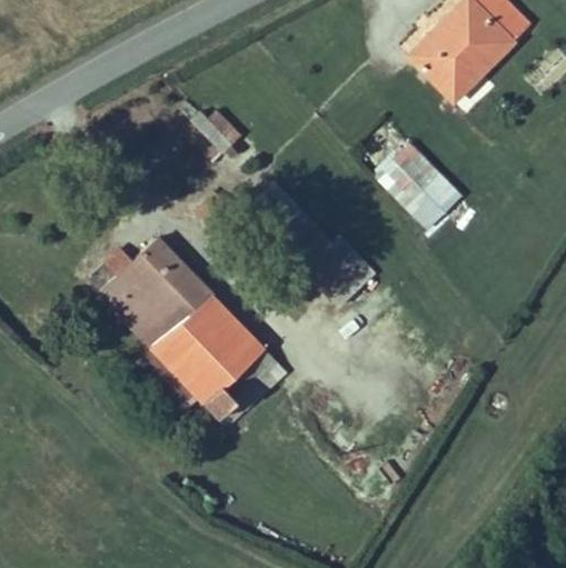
[(428,38),(410,56),(456,101),(532,25),(506,0),(465,0),(439,27),(444,32),(434,42),(428,38)]
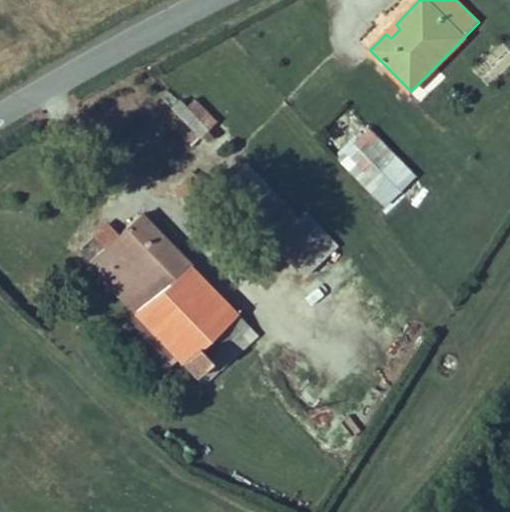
[(391,38),(400,29),(396,24),(386,34),(391,38)]
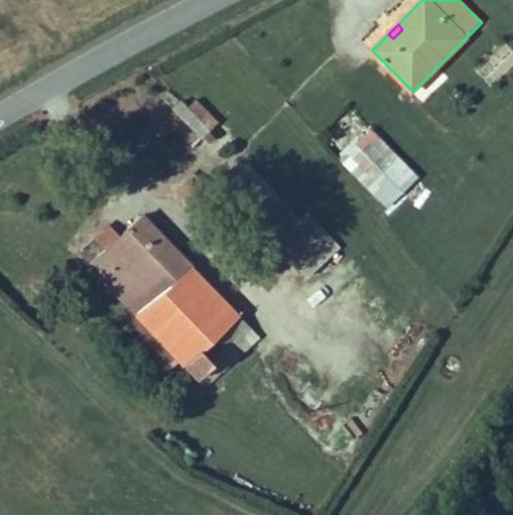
[(200,101),(189,110),(212,132),(221,124),(200,101)]
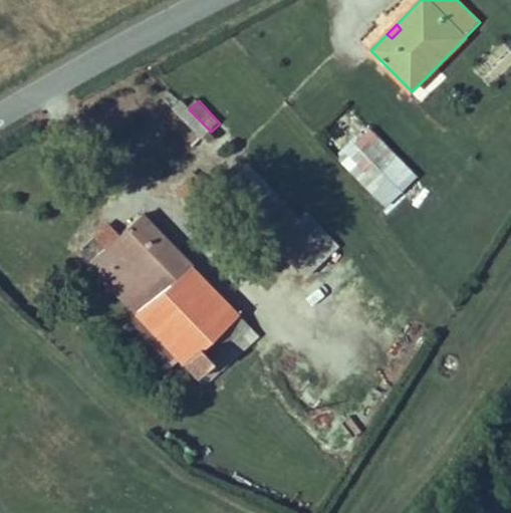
[(204,138),(211,132),(189,109),(182,101),(175,107),(204,138)]
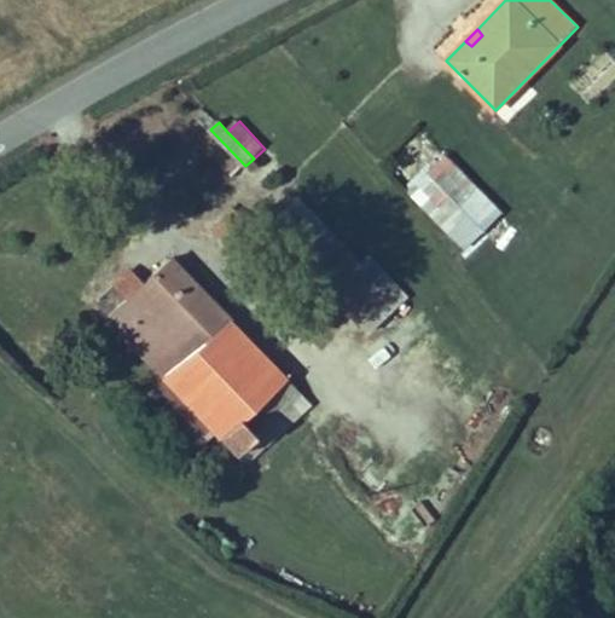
[(413,197),(460,252),(497,219),(450,165),(413,197)]
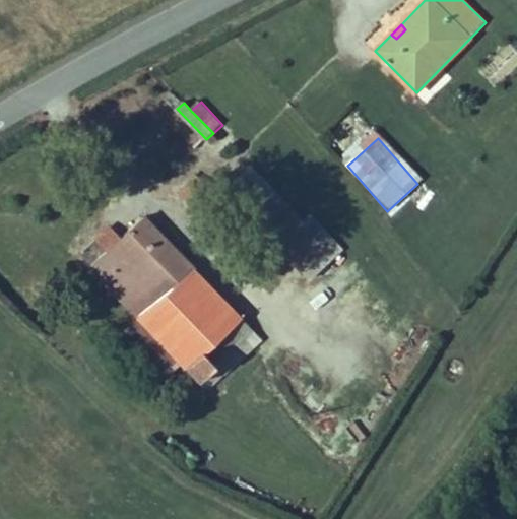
[(337,257),(250,166),(224,190),(311,279),(337,257)]
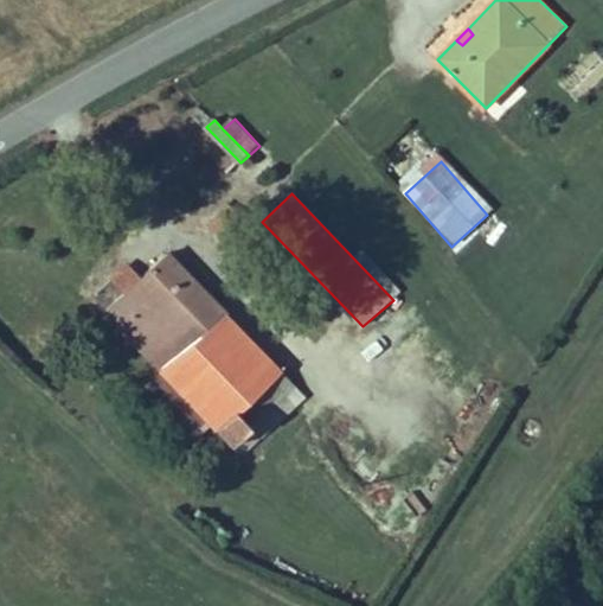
[(209,225),(218,235),(232,222),(242,233),(251,224),(231,204),(209,225)]
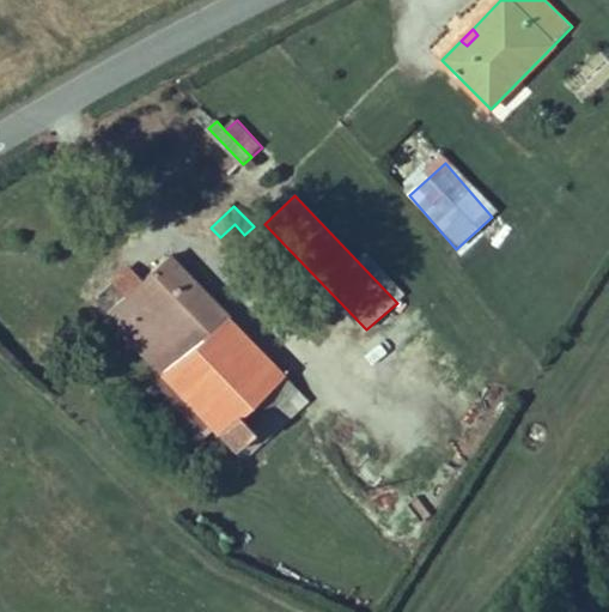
[(220,237),(231,248),(244,235),(235,224),(220,237)]
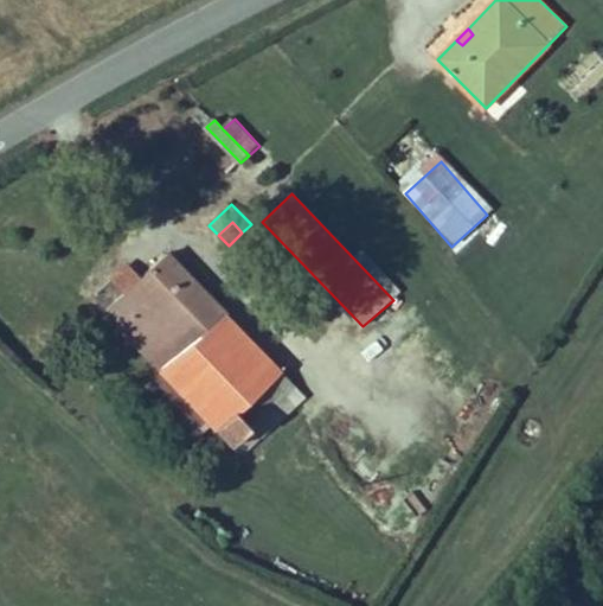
[(108,310),(164,370),(229,317),(168,254),(108,310)]
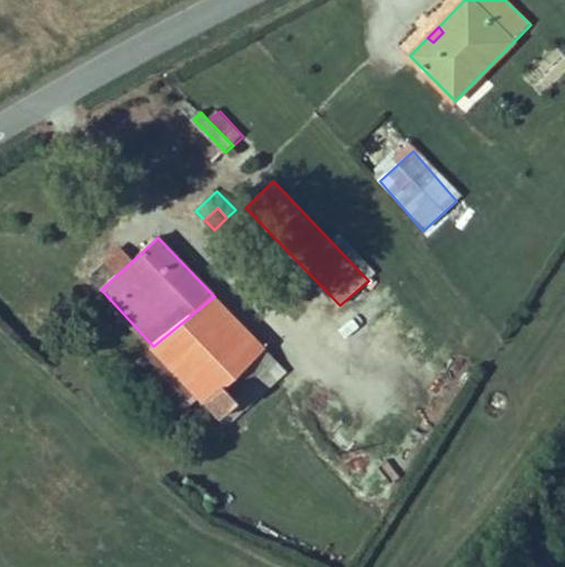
[(214,296),(153,346),(201,396),(205,401),(264,348),(214,296)]
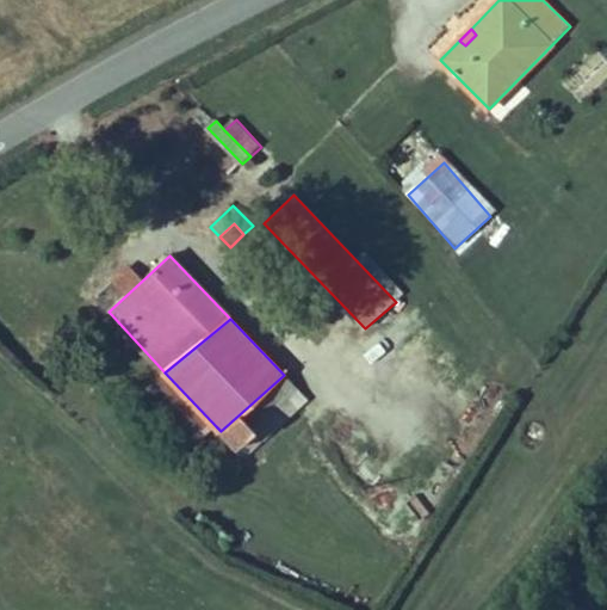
[(185,455),(216,426),(165,373),(135,402),(185,455)]
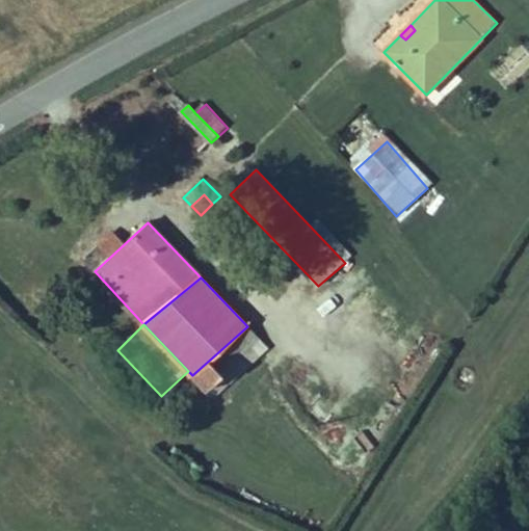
[(206,390),(222,374),(259,339),(247,326),(192,375),(206,390)]
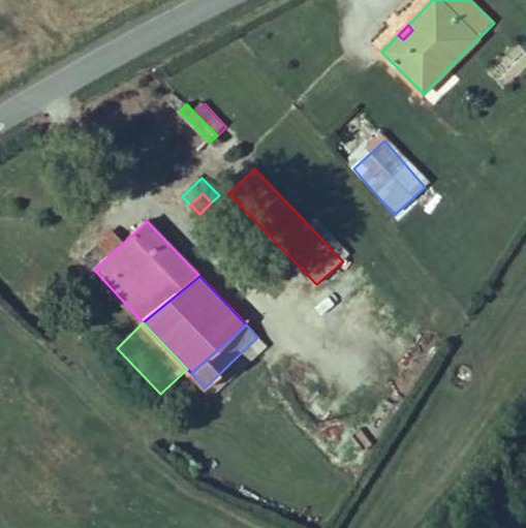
[(267,345),(257,337),(221,372),(229,381),(267,345)]
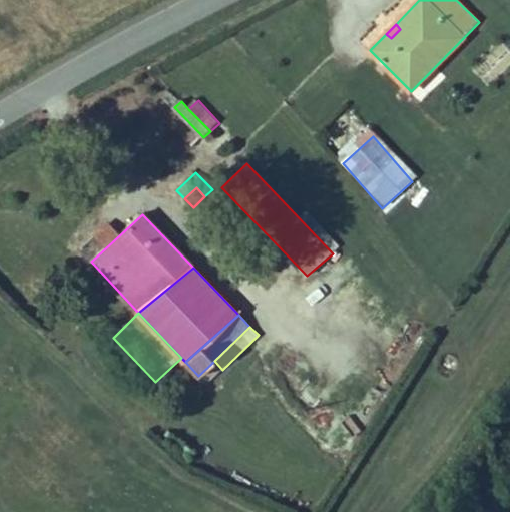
All buildings are outlined.
